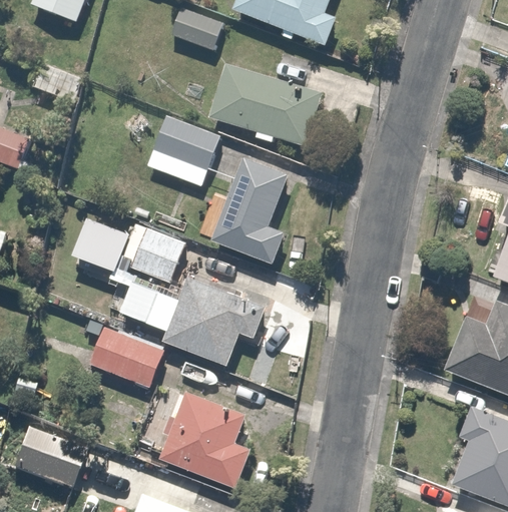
[(32,0),(31,3),(78,21),(86,0),(32,0)]
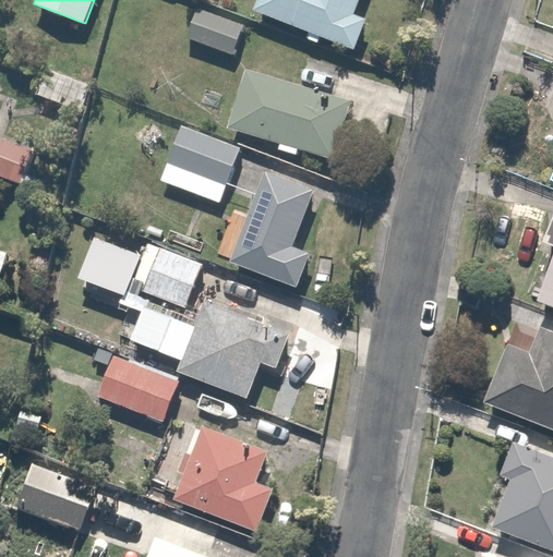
[(256,0),(253,9),(309,31),(304,39),(319,45),(322,36),(352,48),(364,20),(353,15),(360,0),(256,0)]
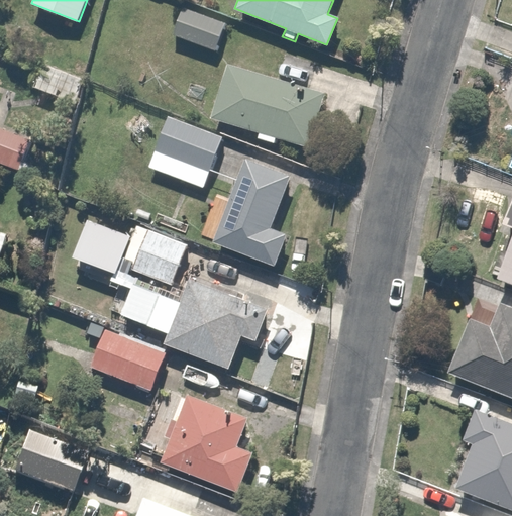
[(223,22),(183,7),(172,37),(212,53),(223,22)]
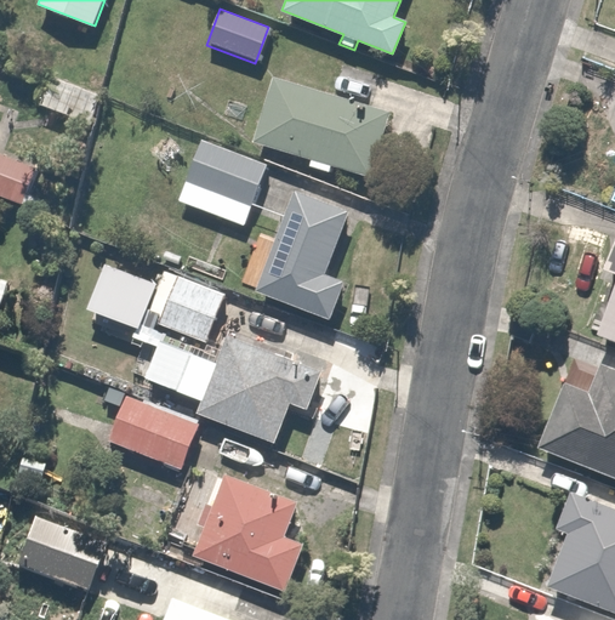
[(94,92),(49,74),(38,103),(81,121),(94,92)]
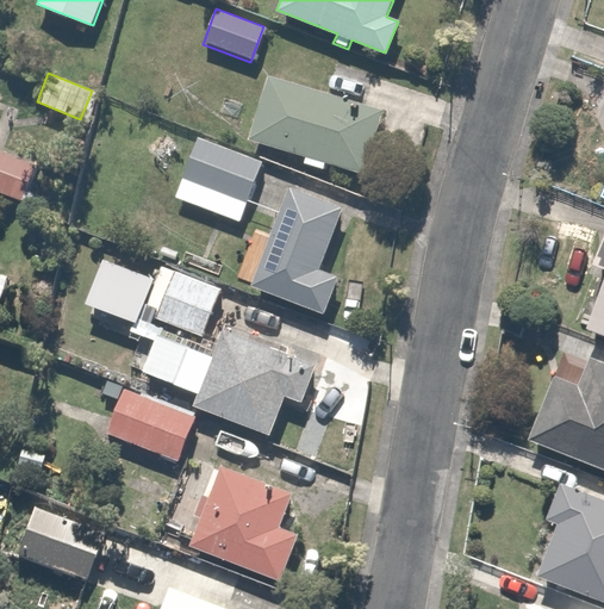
[(247,140),(304,157),(302,166),(324,173),(327,165),(365,175),(384,110),(266,74),(247,140)]
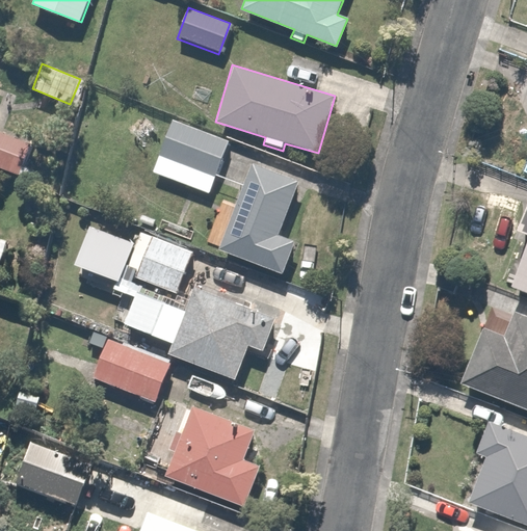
[(227,140),(169,118),(151,170),(207,191),(227,140)]
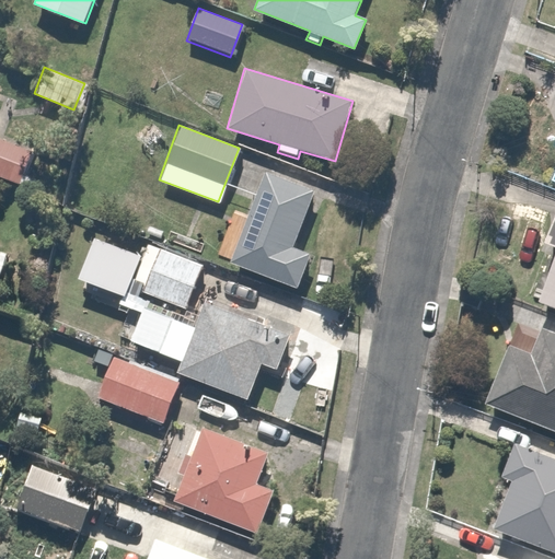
[(34,152),(0,139),(0,177),(22,186),(34,152)]
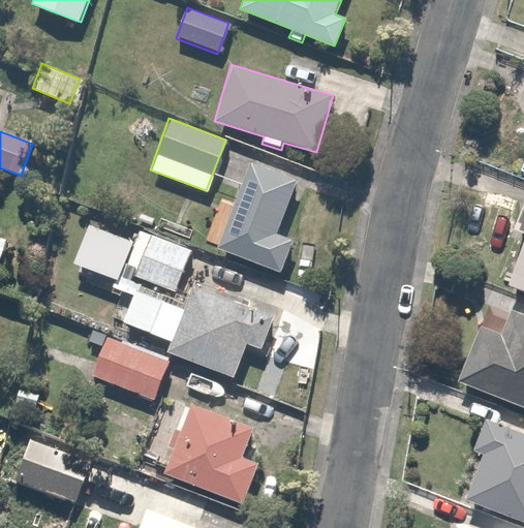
[(277,234),(295,179),(246,163),(218,250),(282,271),(293,239),(277,234)]
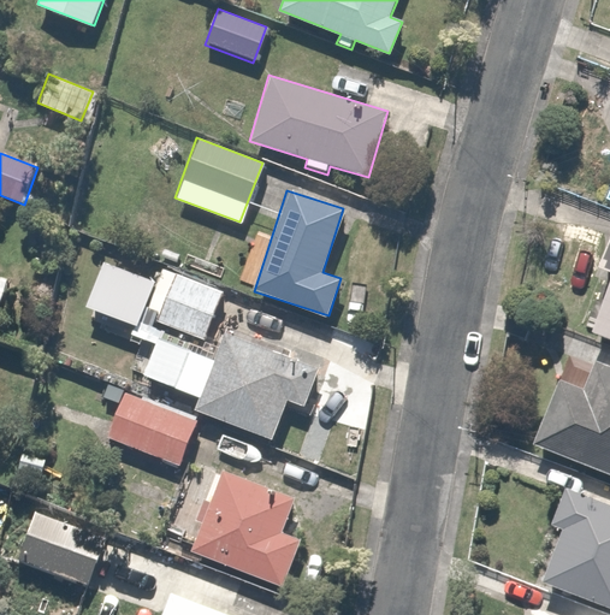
[(609,234),(598,267),(609,271),(609,288),(593,336),(609,341),(609,234)]
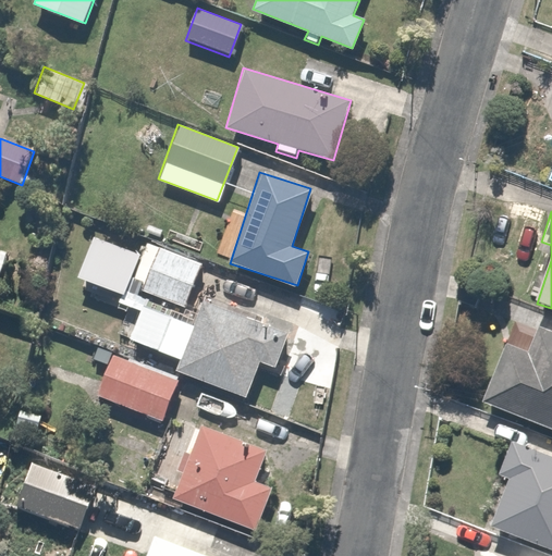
[(146,239),(130,279),(143,284),(139,292),(182,309),(201,262),(146,239)]
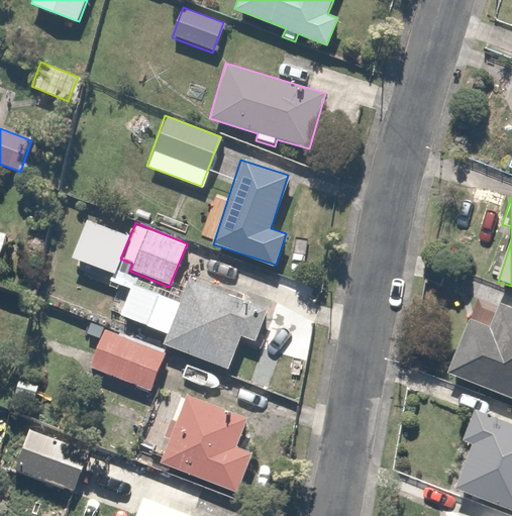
[(239,333),(252,339),(264,312),(189,280),(161,344),(223,372),(239,333)]
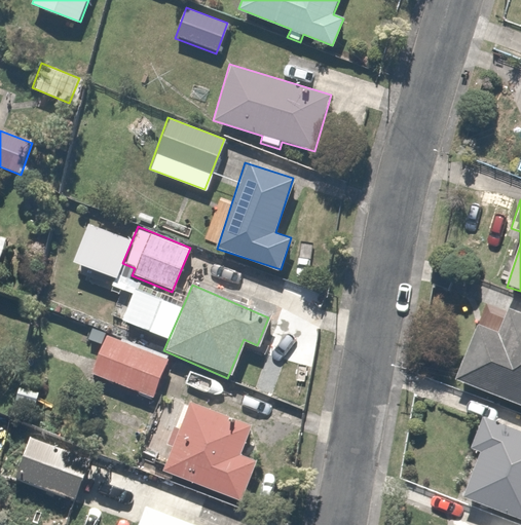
[(159,290),(120,291),(120,333),(160,332),(159,290)]
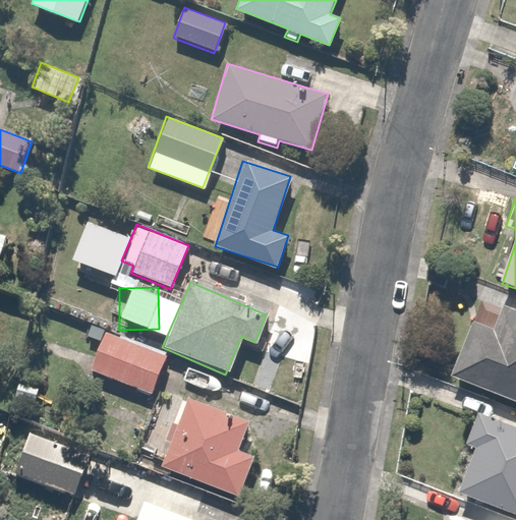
[(515,402),(515,310),(505,305),(496,328),(473,319),(450,376),(515,402)]
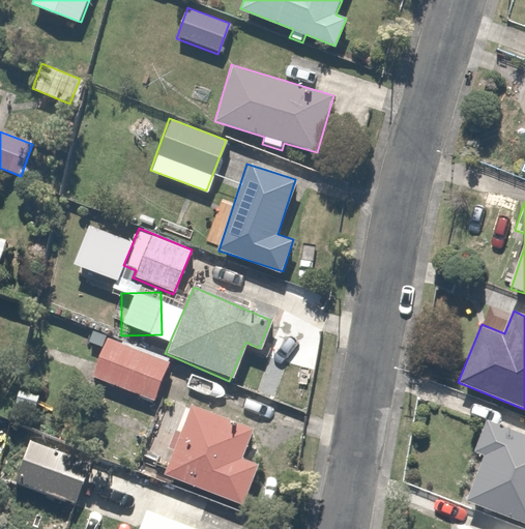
[(164,359),(108,335),(91,375),(147,399),(164,359)]
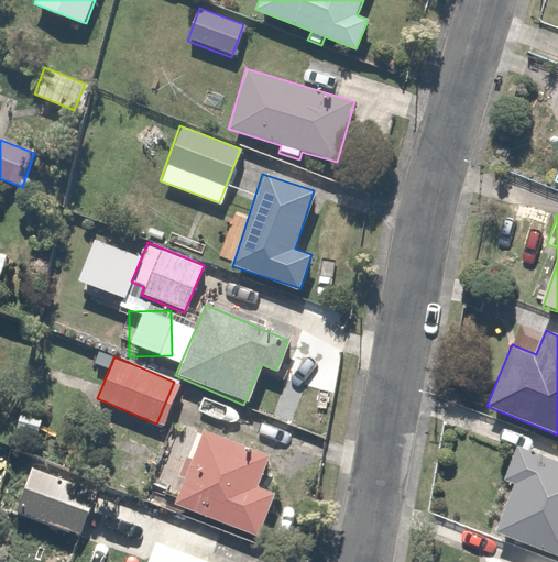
[(203,432),(192,459),(185,456),(176,476),(184,480),(174,502),(256,536),(275,489),(260,483),(269,460),(203,432)]
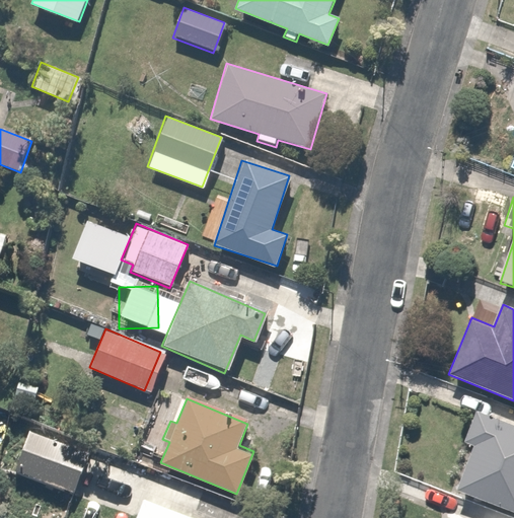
[(513,424),(478,411),(464,445),(473,448),(457,492),(513,513),(513,424)]
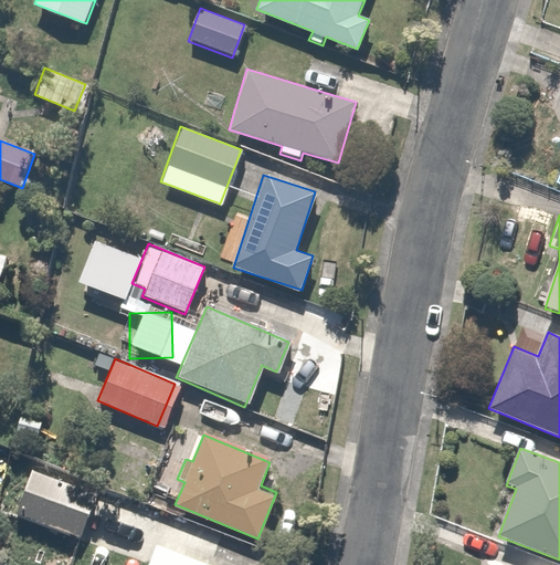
[(28,470),(9,516),(72,541),(90,493),(28,470)]
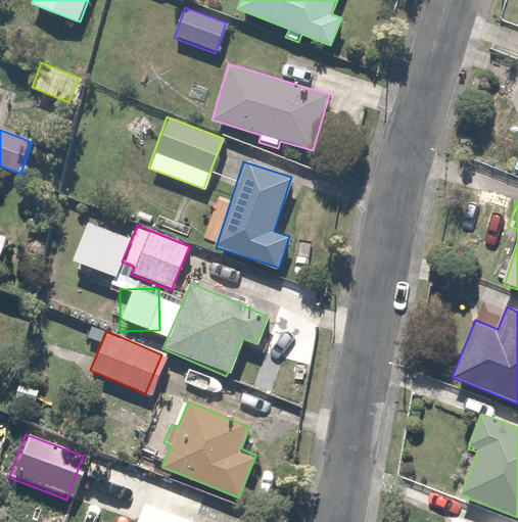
[(187,521),(143,506),(137,521),(187,521)]
